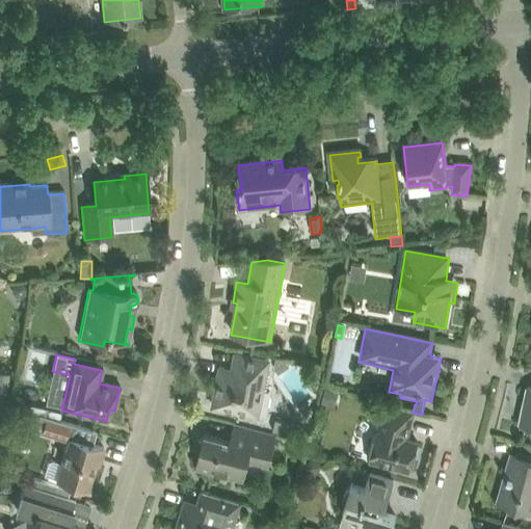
[(218,375),(212,408),(233,413),(258,417),(263,391),(266,391),(269,376),(266,375),(268,362),(256,360),(235,355),(233,370),(220,368),(218,375)]
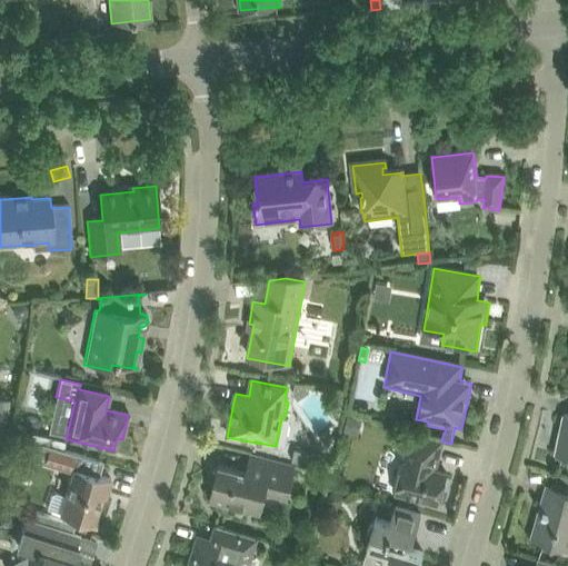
[(295,385),(292,395),(296,399),(306,390),(304,386),(295,385)]
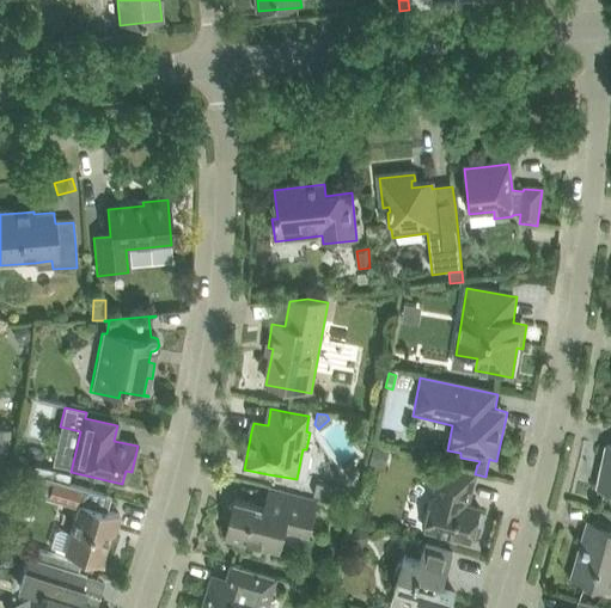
[(0,455),(7,456),(10,433),(0,430),(0,455)]
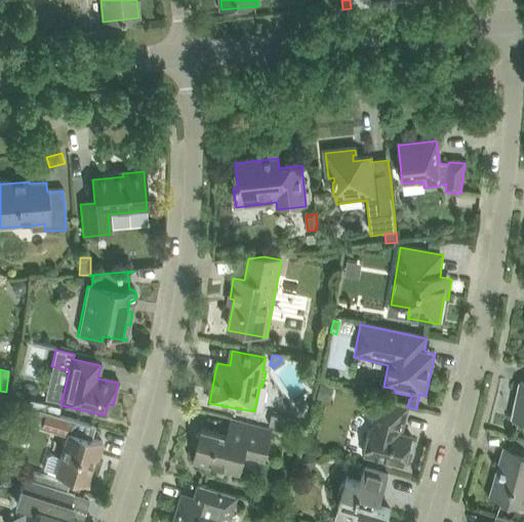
[(514,417),(513,419),(523,422),(523,385),(520,384),(517,402),(514,417)]
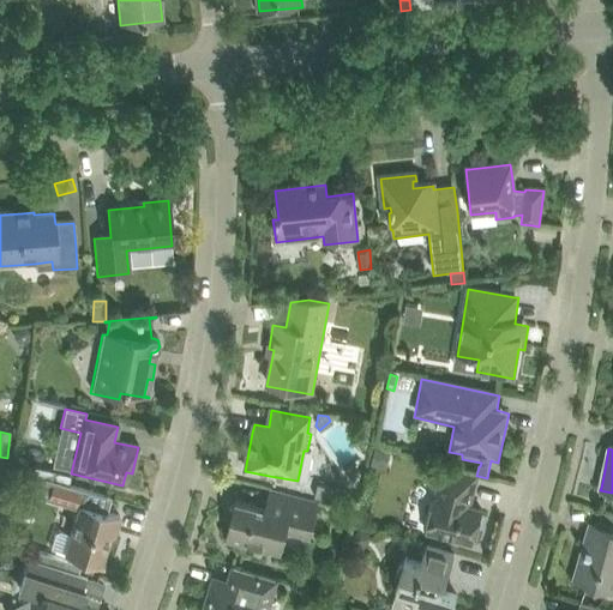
[(386,472),(390,454),(376,451),(371,469),(386,472)]
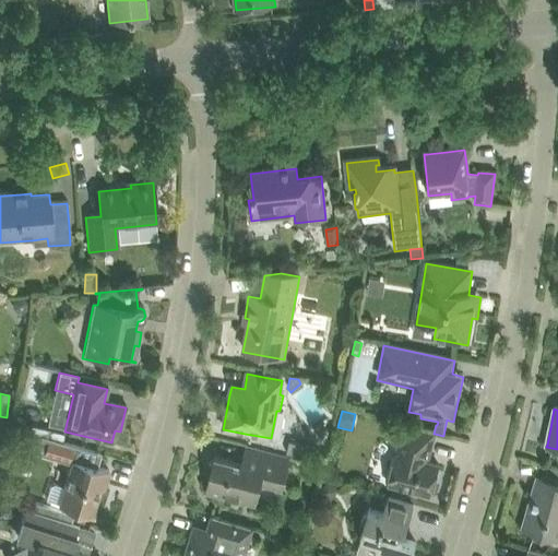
[(427,463),(432,440),(435,434),(404,426),(396,456),(388,486),(430,497),(438,466),(427,463)]
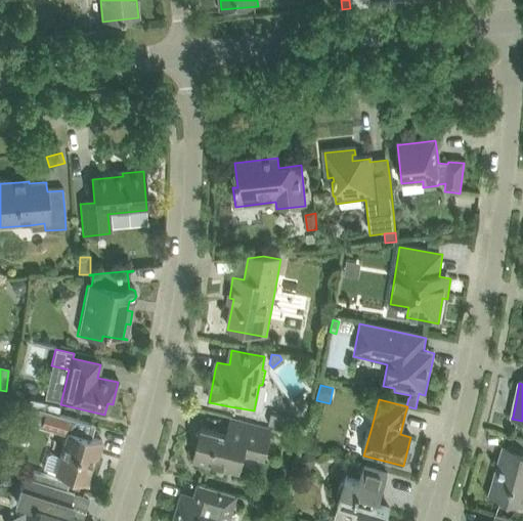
[(28,400),(27,406),(35,409),(36,409),(57,417),(59,408),(44,404),(28,400)]
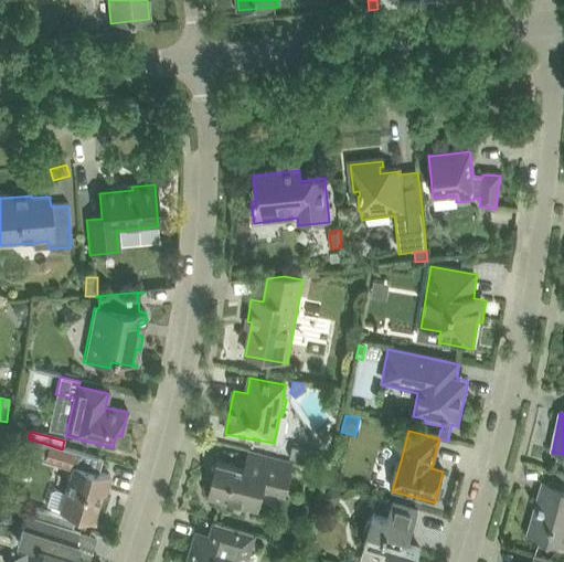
[(39,442),(35,454),(41,456),(40,460),(72,472),(64,495),(54,491),(51,494),(46,507),(50,509),(50,510),(92,522),(100,495),(105,478),(109,479),(109,478),(97,475),(96,475),(92,473),(96,460),(96,459),(62,449),(39,442)]
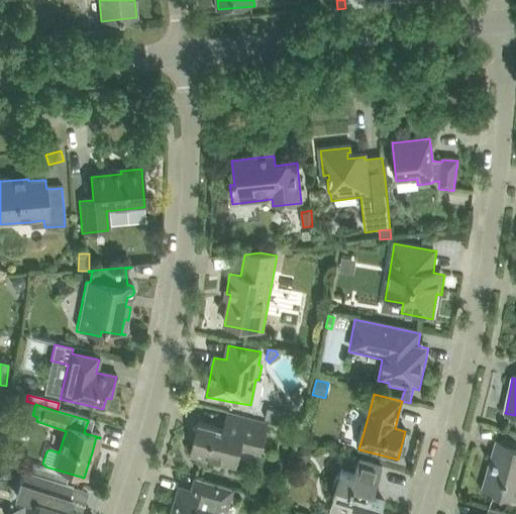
[(268,409),(266,420),(276,422),(278,412),(268,409)]
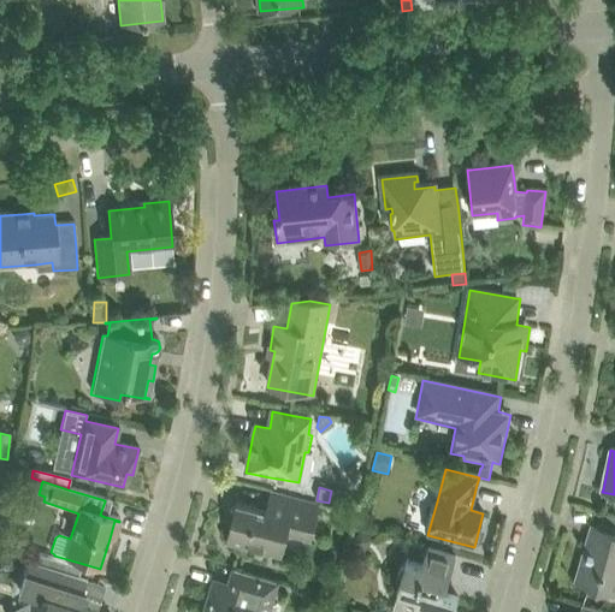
[(230,527),(226,545),(249,551),(267,556),(282,559),(285,544),(288,536),(312,542),(320,506),(294,499),(271,493),(266,511),(236,504),(235,511),(231,510),(228,526),(230,527)]
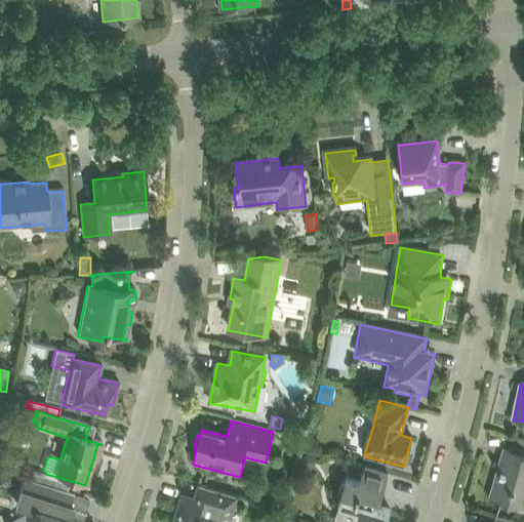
[(523,506),(523,454),(523,455),(504,449),(490,496),(510,503),(523,506)]
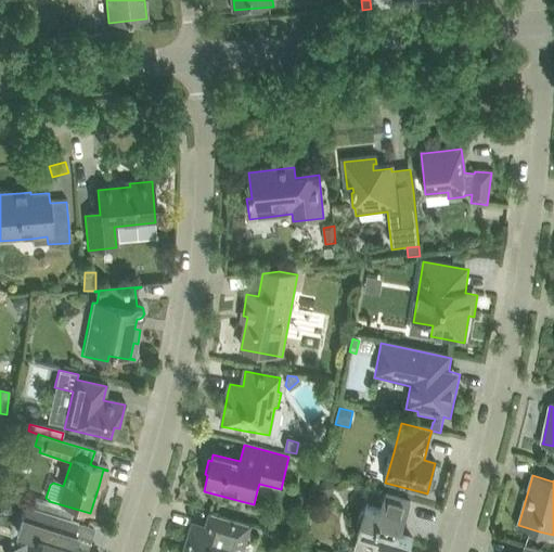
[(326,479),(317,490),(327,499),(336,488),(326,479)]
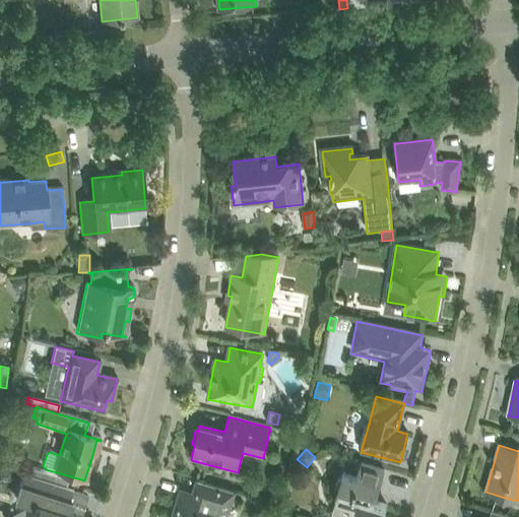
[(377,496),(384,472),(365,466),(361,464),(357,479),(344,475),(344,474),(343,474),(342,478),(340,479),(338,481),(337,482),(336,485),(335,488),(335,490),(334,492),(335,494),(335,496),(336,498),(334,503),(335,503),(336,502),(351,506),(348,515),(351,516),(383,516),(386,507),(369,501),(371,494),(377,496)]
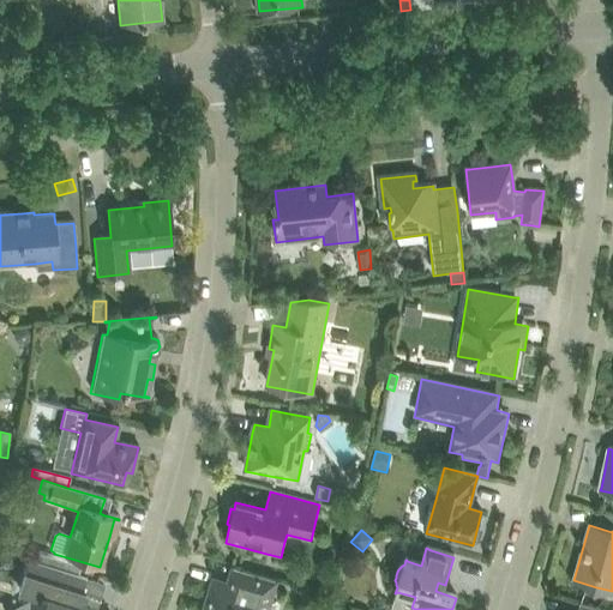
[(40,554),(37,562),(64,571),(66,562),(40,554)]
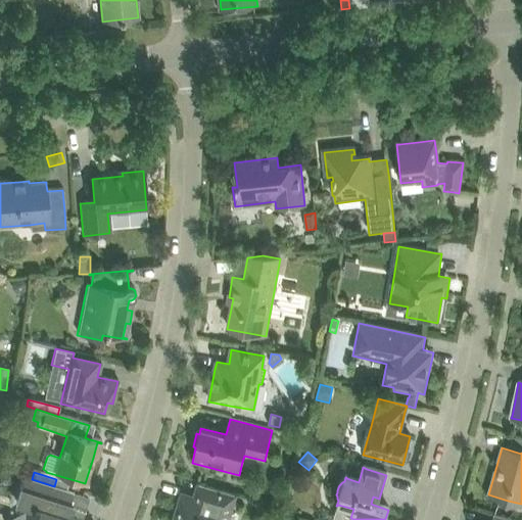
[(24,477),(15,503),(33,509),(29,519),(77,519),(69,517),(74,505),(68,503),(72,493),(73,492),(65,490),(54,486),(32,479),(24,477)]
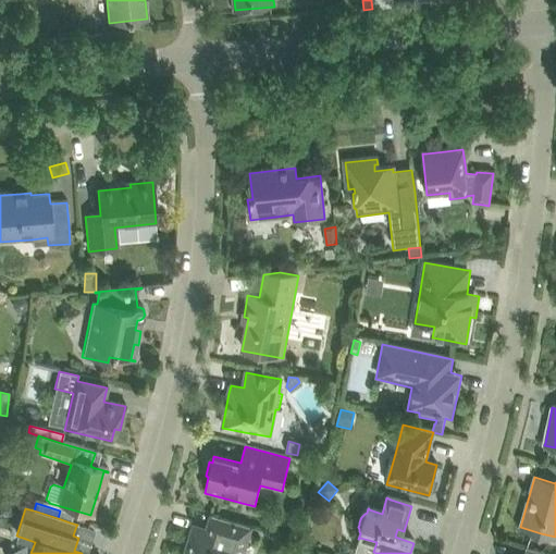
[(246,548),(251,528),(211,516),(205,537),(192,532),(184,553),(254,553),(255,550),(246,548)]
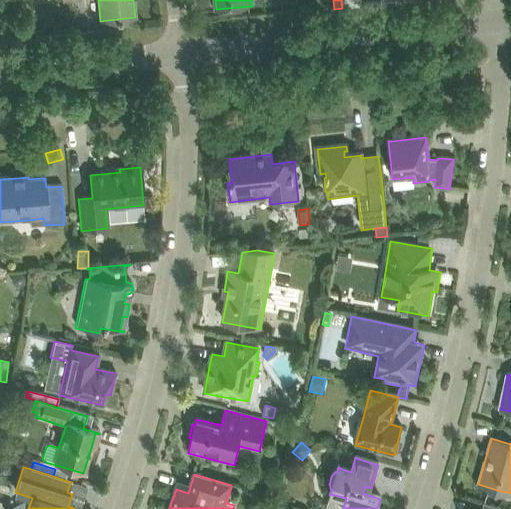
[(275,498),(279,483),(270,480),(265,495),(275,498)]
